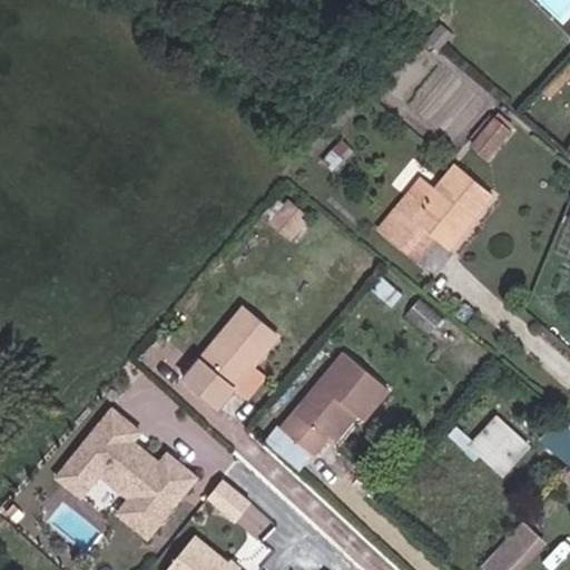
[(477,168),(497,145),(484,134),(464,157),(477,168)]
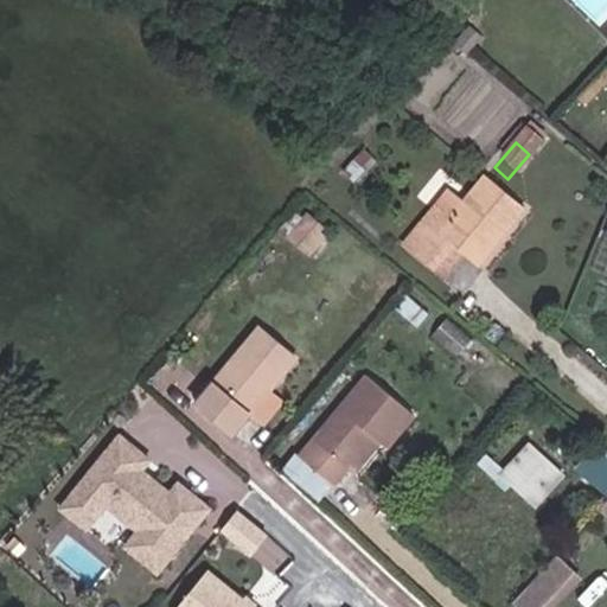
[(475,278),(521,223),(483,191),(448,232),(435,223),(407,255),(430,275),(449,255),(461,266),(475,278)]
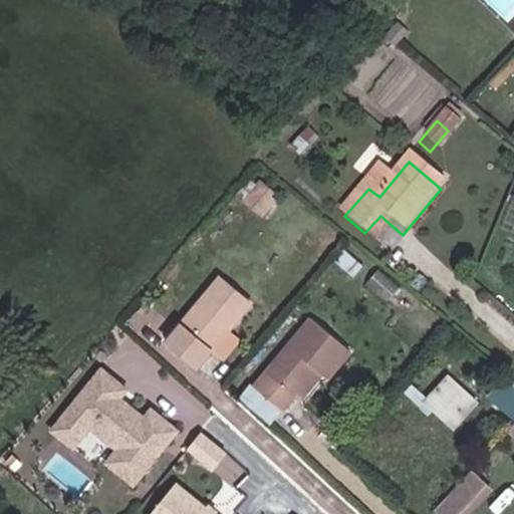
[(245,197),(264,213),(282,193),(263,177),(245,197)]
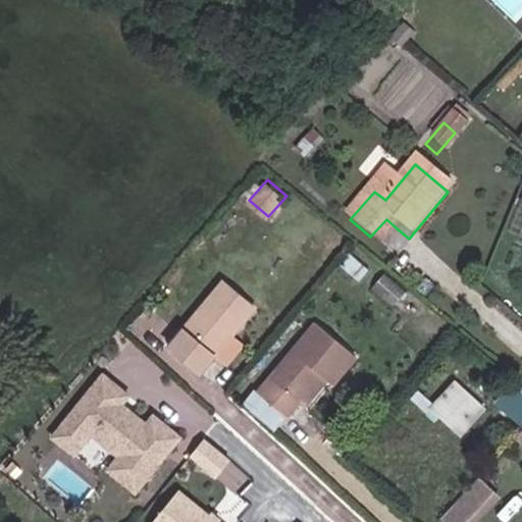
[(381,248),(397,228),(386,219),(370,237),(381,248)]
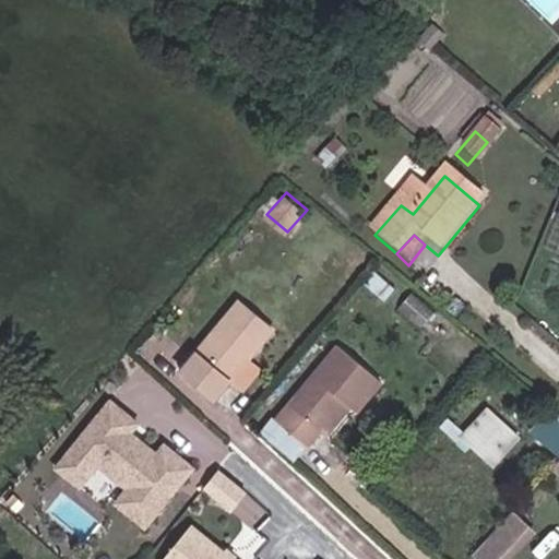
[(244,316),(181,388),(215,418),(277,347),(244,316)]
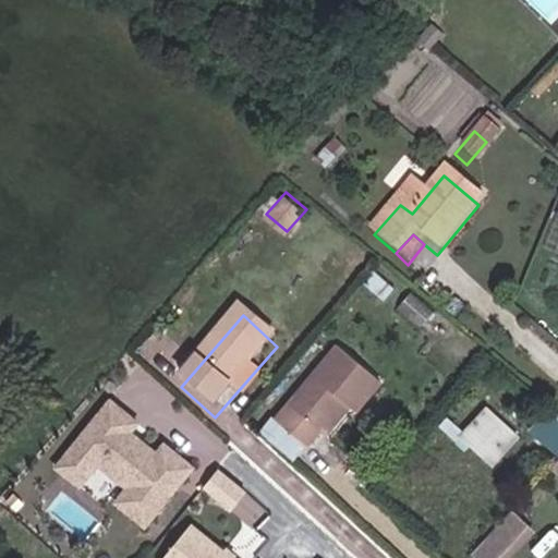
[(353,424),(384,390),(344,358),(277,434),(305,458),(342,417),(353,424)]
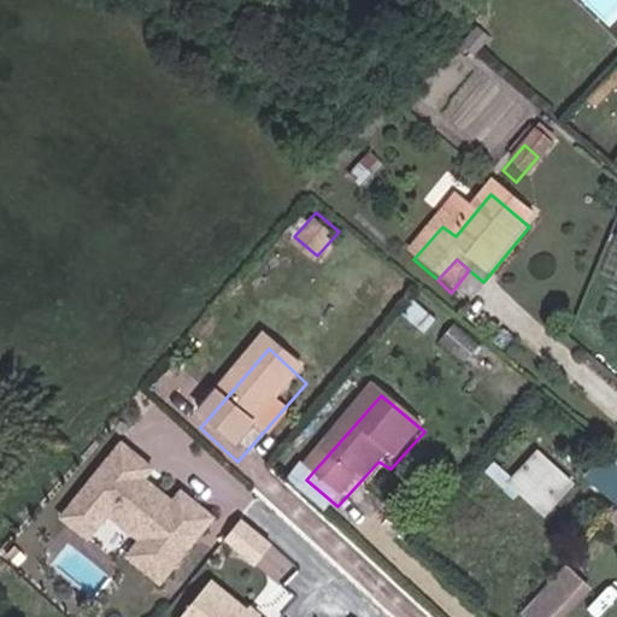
[(122,444),(60,519),(88,541),(107,518),(136,542),(124,558),(159,586),(215,517),(180,489),(172,499),(147,479),(154,470),(122,444)]
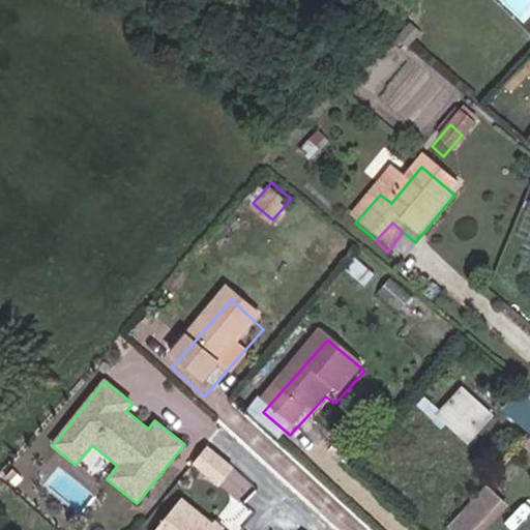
[(529,424),(529,391),(521,385),(505,409),(529,424)]
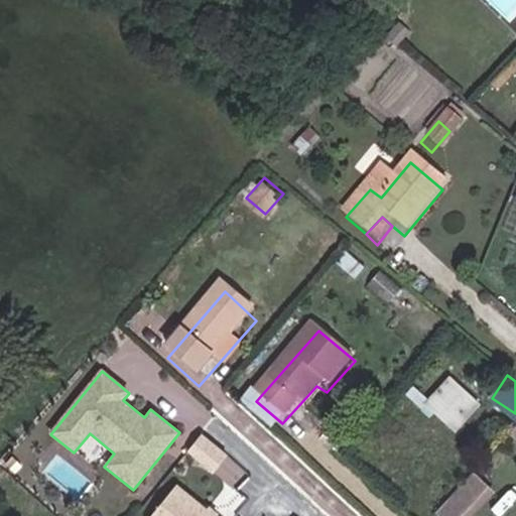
[(465,422),(435,394),(416,412),(406,405),(396,415),(412,431),(418,425),(441,445),(465,422)]
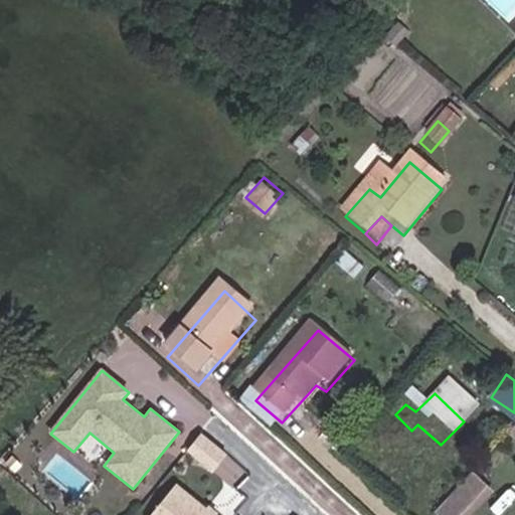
[(514,465),(514,431),(498,450),(514,465)]
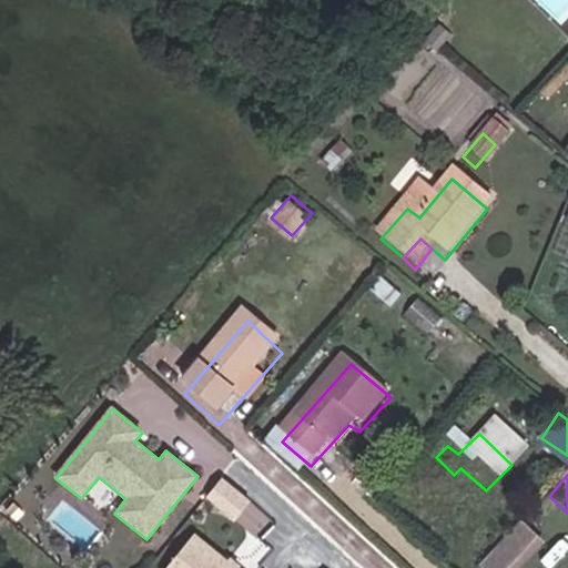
[(223,478),(205,498),(233,523),(251,501),(223,478)]
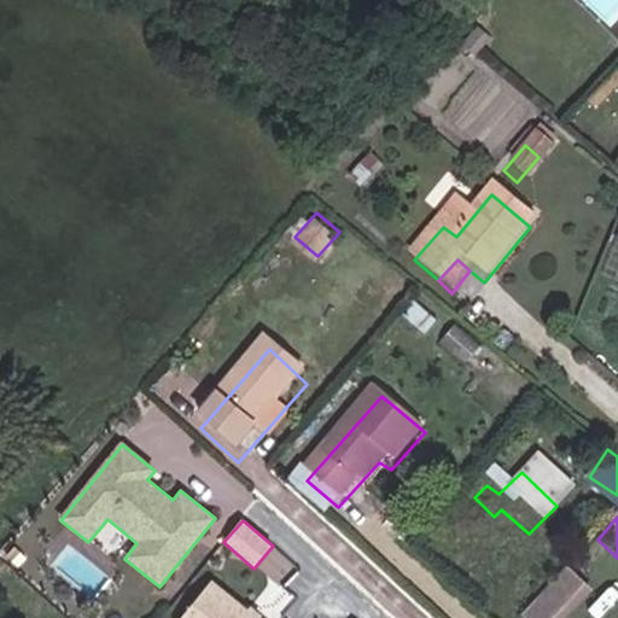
[(559,584),(544,600),(561,617),(570,617),(581,606),(559,584)]
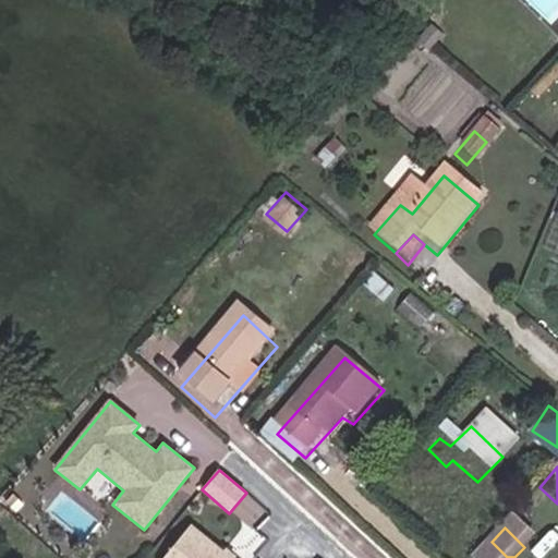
[(171,557),(205,557),(185,541),(171,557)]
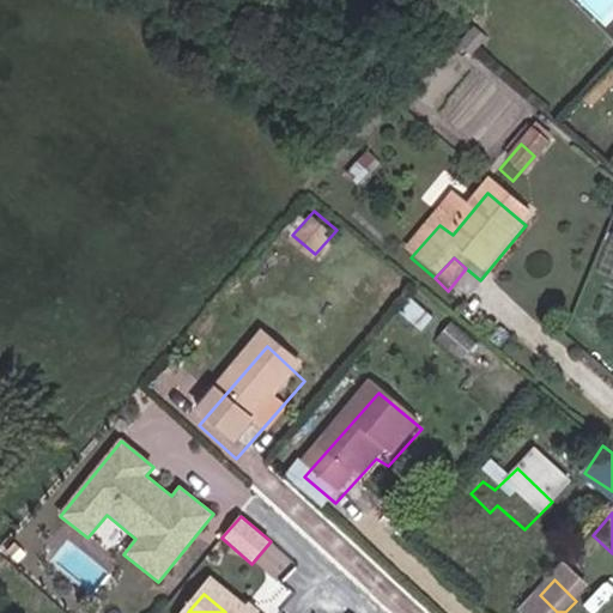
[(557,612),(540,595),(523,612),(557,612)]
